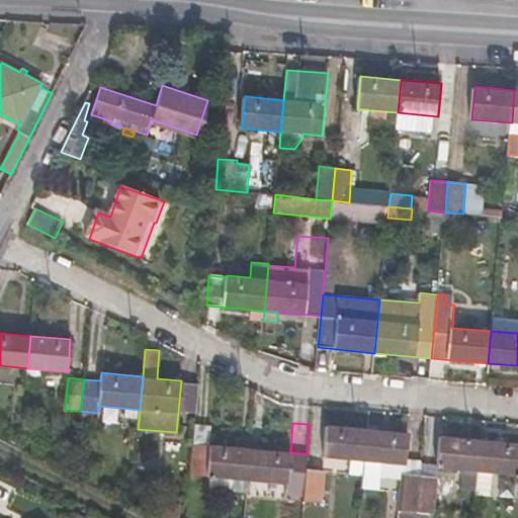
[(363,460),(367,428),(326,424),(323,456),(351,459),(349,473),(362,475),(363,460)]
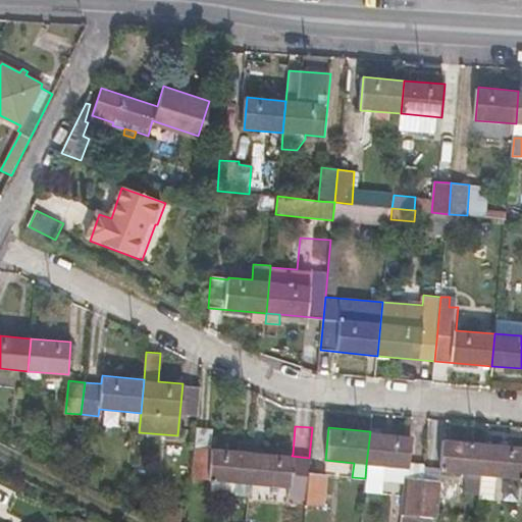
[(401,521),(418,521),(423,478),(424,464),(408,462),(411,435),(370,431),(366,464),(407,468),(407,476),(405,476),(401,521)]
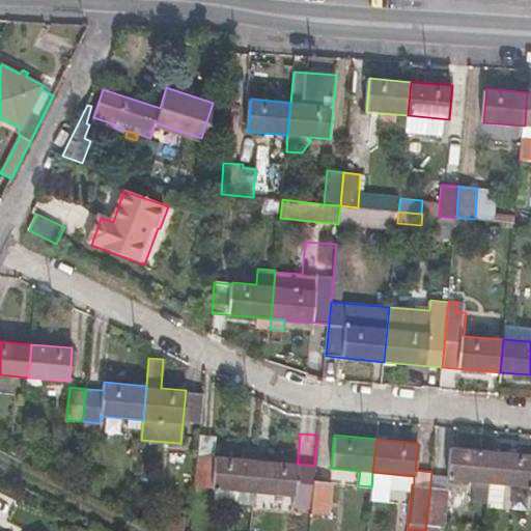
[(472,501),(486,502),(492,449),(451,445),(448,479),(473,481),(472,501)]
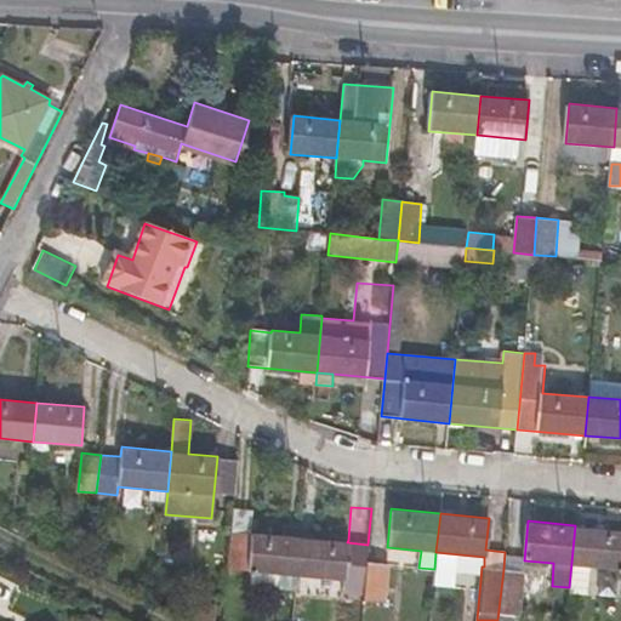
[(228,568),(296,575),(301,536),(301,524),(281,523),(280,535),(231,531),(228,568)]
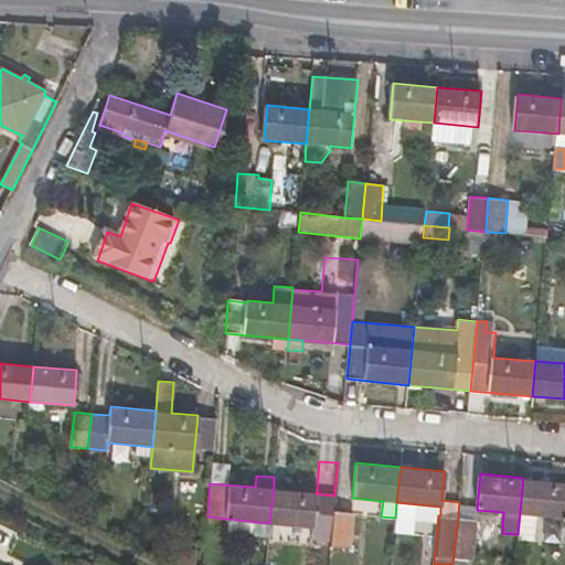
[(518,534),(518,541),(535,542),(537,515),(564,516),(564,480),(523,478),(518,534)]
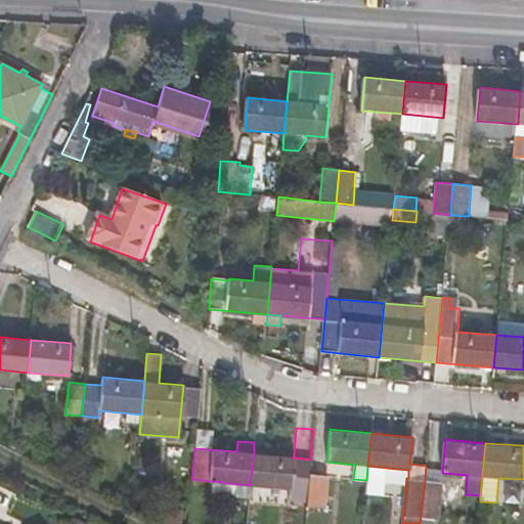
[(290,499),(307,501),(309,474),(310,460),(293,457),(294,455),(254,452),(250,485),(291,490),(290,499)]
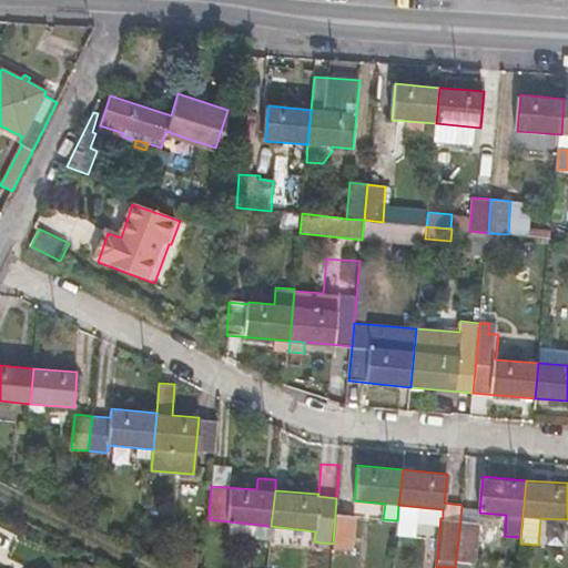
[(333,544),(332,548),(352,550),(355,516),(335,514),(333,544)]
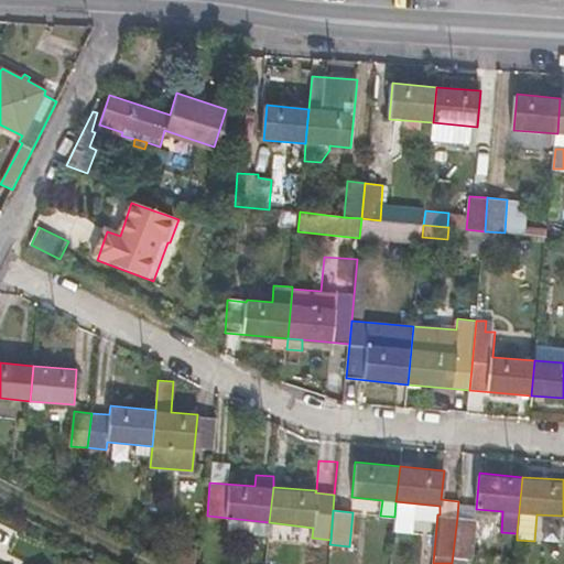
[(452,563),(470,563),(476,519),(457,517),(452,563)]
